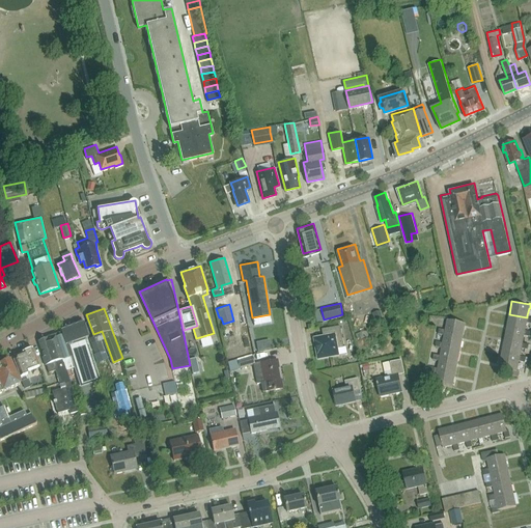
[(372,311),(375,321),(383,318),(381,309),(372,311)]
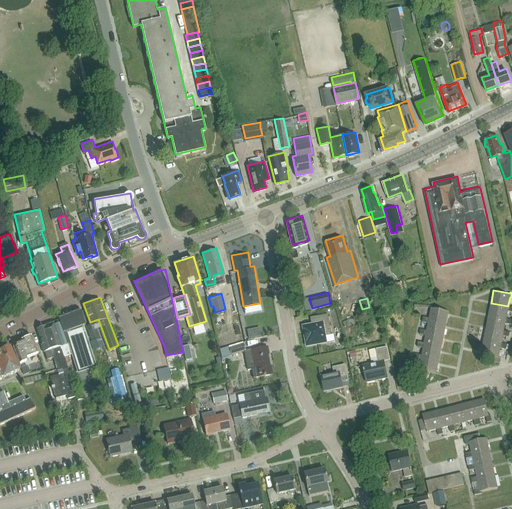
[(227,301),(230,311),(237,309),(234,299),(227,301)]
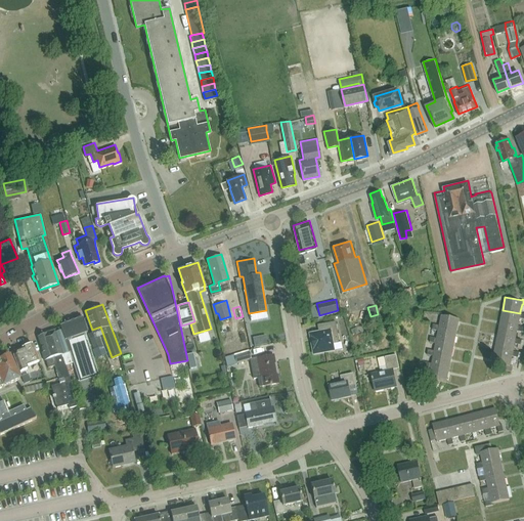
[(503,310),(499,322),(517,327),(518,323),(519,316),(523,316),(523,311),(520,311),(520,313),(503,310)]
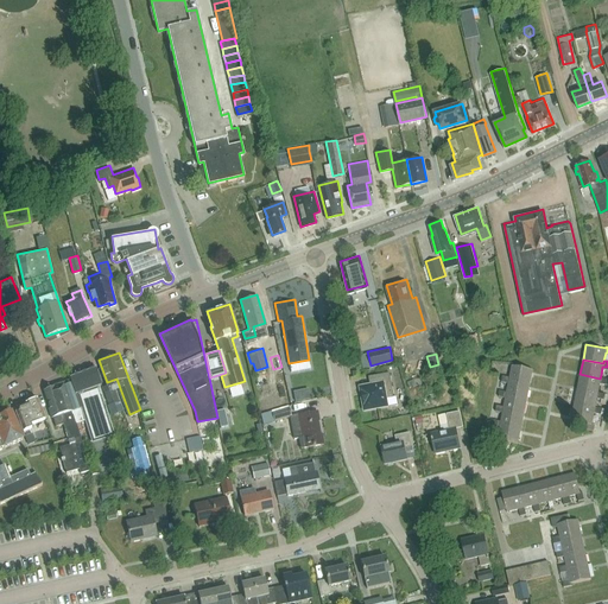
[(502,374),(501,380),(508,381),(510,379),(530,383),(532,368),(512,363),(510,375),(502,374)]
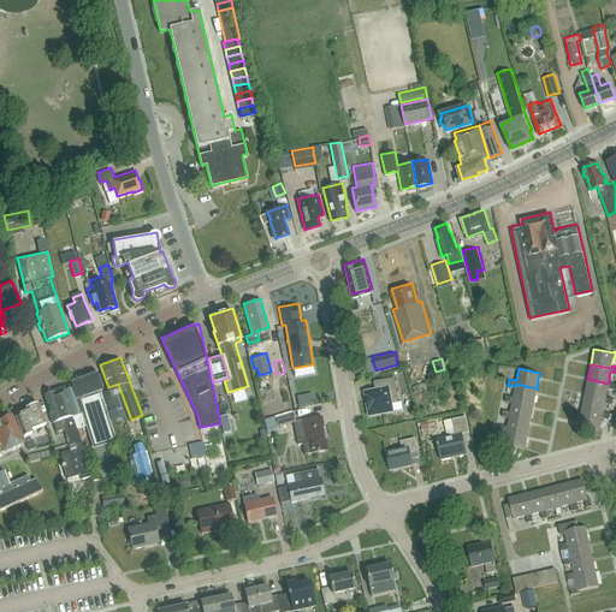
[(65,388),(64,384),(43,391),(45,393),(43,394),(51,413),(49,413),(52,421),(54,421),(57,429),(64,427),(70,443),(75,440),(82,439),(81,439),(77,426),(87,423),(93,446),(117,439),(99,384),(101,384),(96,369),(69,379),(71,386),(65,388)]
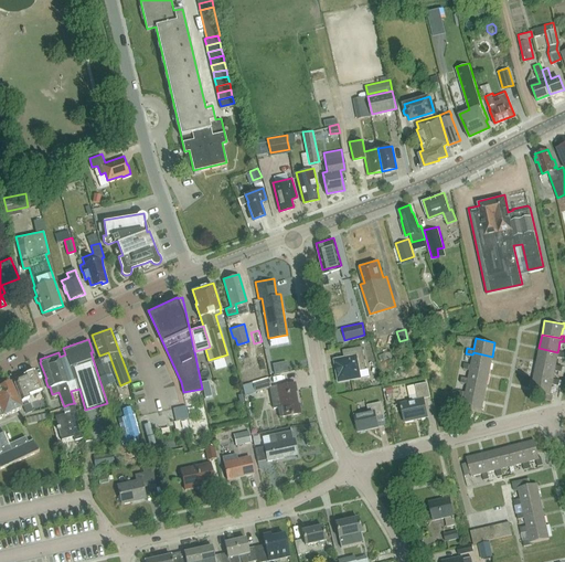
[(362,345),(342,348),(343,357),(336,358),(339,379),(360,375),(359,369),(366,368),(362,345)]
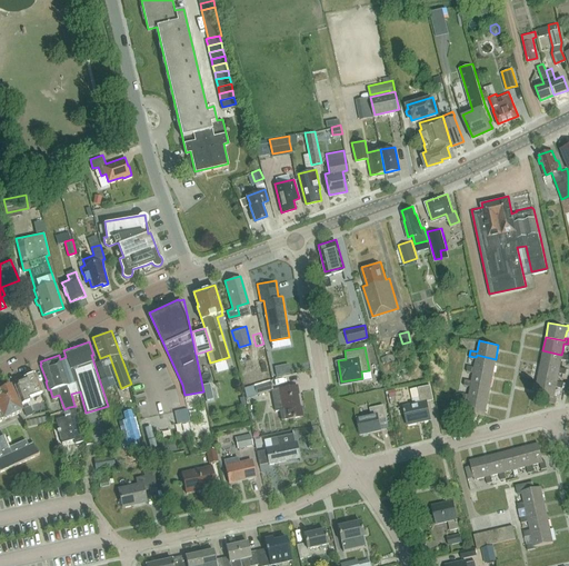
[(542,350),(540,365),(559,368),(559,366),(561,357),(568,359),(568,354),(562,351),(561,355),(542,350)]
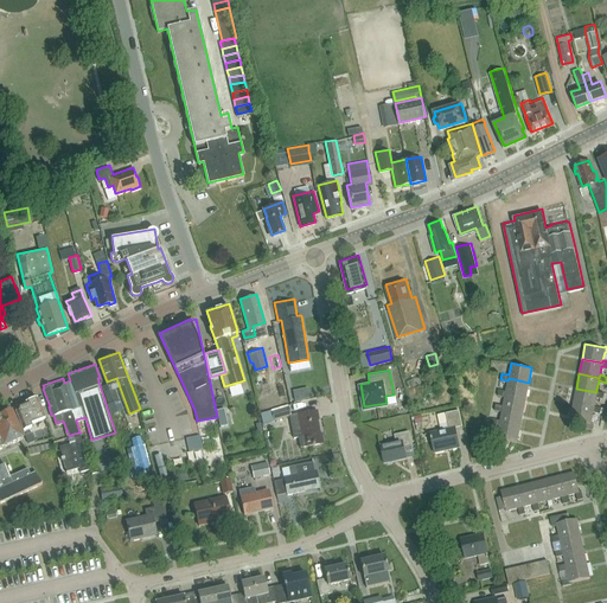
[(420,374),(407,379),(409,385),(421,382),(420,374)]
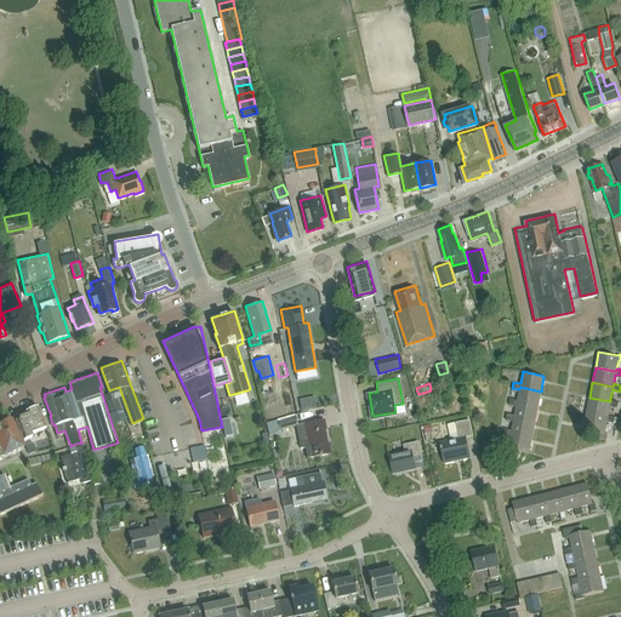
[(510,396),(508,403),(517,405),(517,403),(537,406),(541,392),(520,387),(519,389),(518,399),(510,396)]
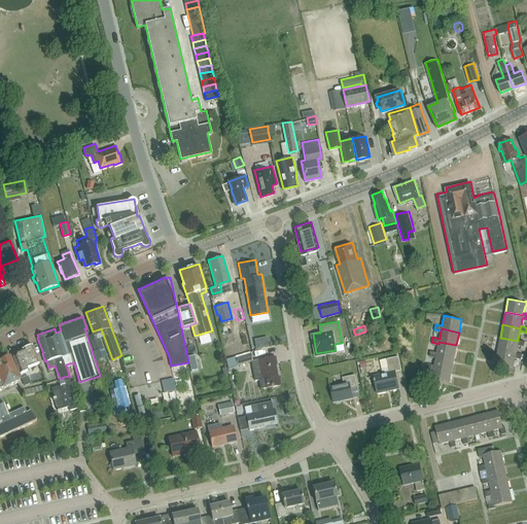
[(270,343),(268,334),(254,336),(256,345),(270,343)]
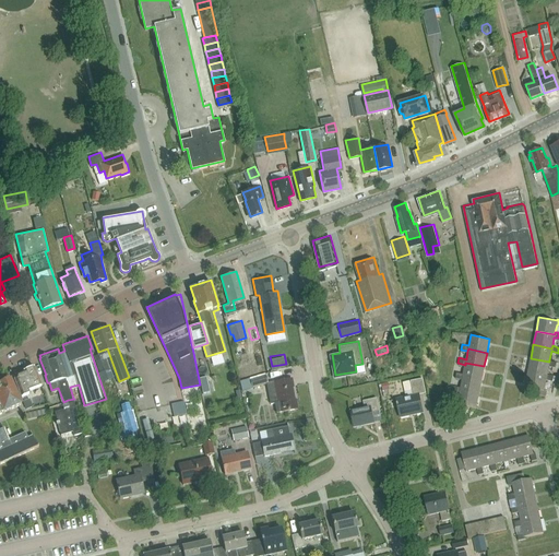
[(96,358),(99,370),(109,367),(105,355),(96,358)]
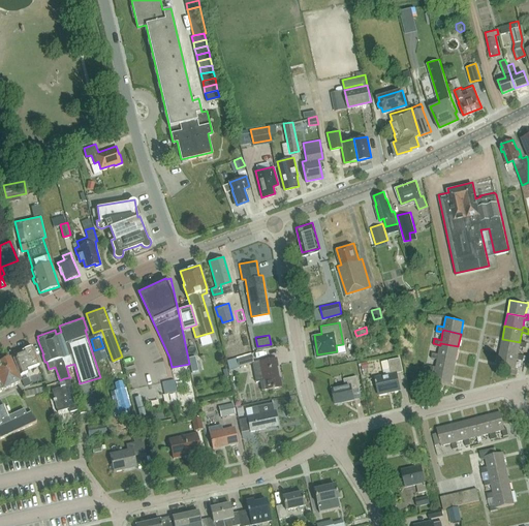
[(502,339),(499,351),(517,354),(518,352),(519,345),(525,346),(526,341),(520,340),(520,342),(502,339)]
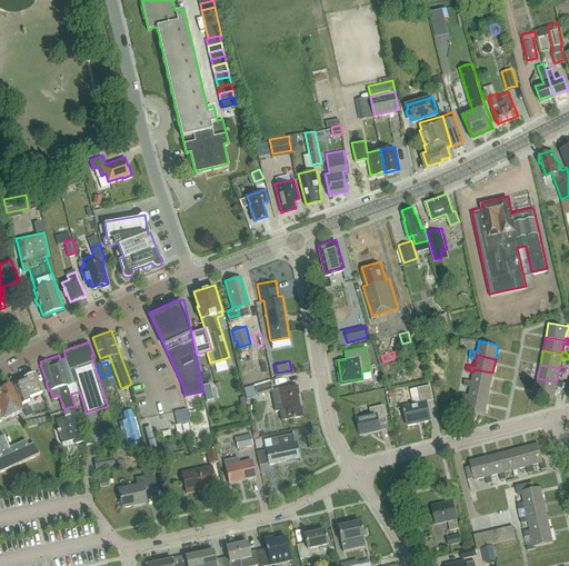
[(35,370),(31,368),(25,371),(23,376),(17,379),(15,384),(22,400),(29,398),(29,396),(42,390),(35,370)]
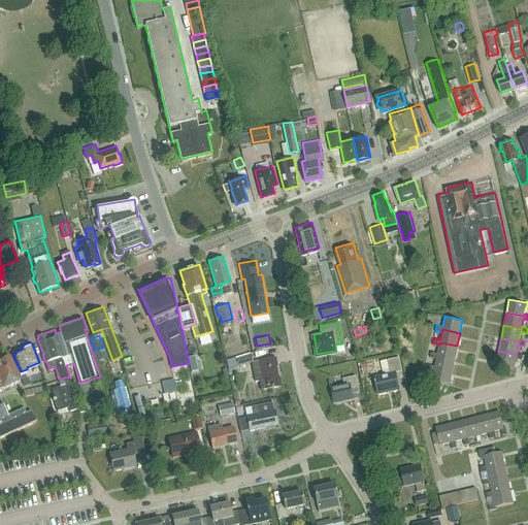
[(431,351),(430,356),(436,357),(437,355),(455,358),(457,346),(439,342),(439,345),(437,352),(431,351)]
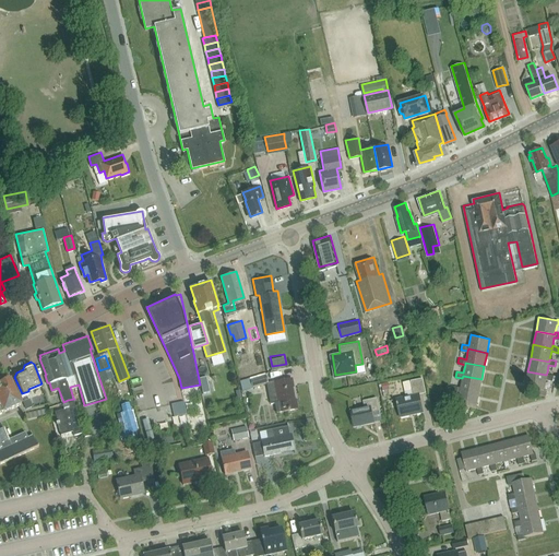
[(527,371),(525,386),(544,389),(546,378),(552,379),(554,374),(547,373),(546,375),(527,371)]
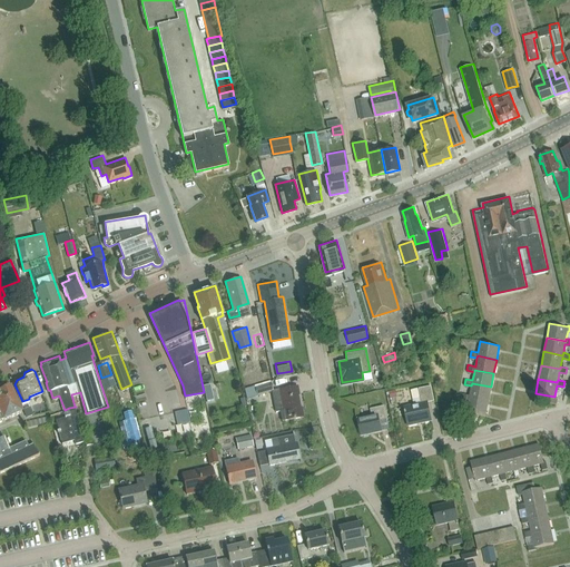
[(255,394),(272,389),(269,381),(252,385),(255,394)]
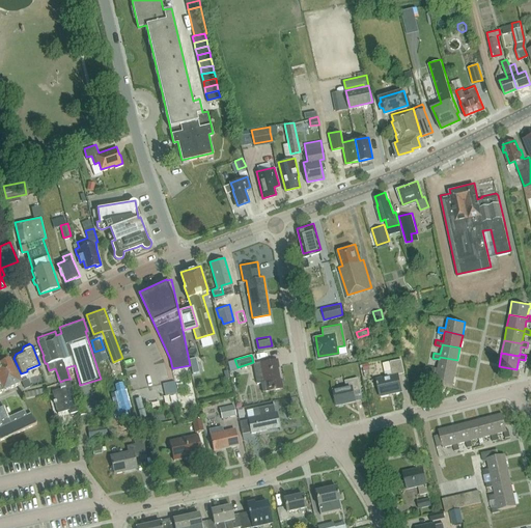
[(196,356),(189,358),(193,371),(199,370),(196,356)]
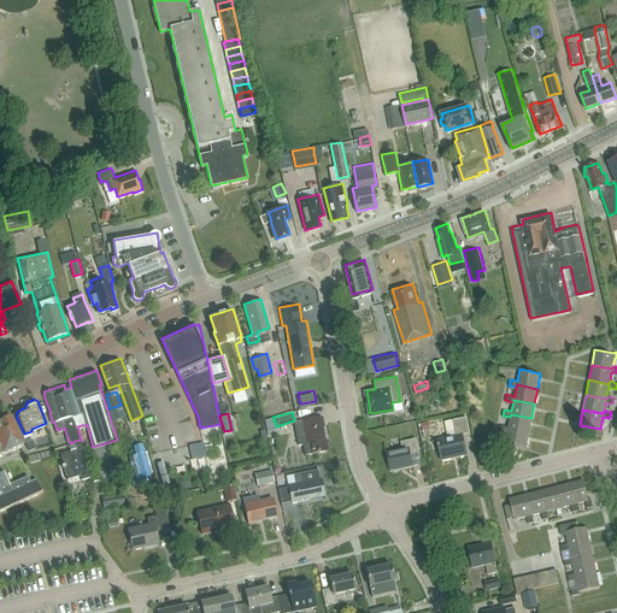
[(305,452),(311,451),(328,448),(327,437),(325,438),(323,425),(324,424),(322,414),(303,418),(306,442),(304,443),(305,452)]
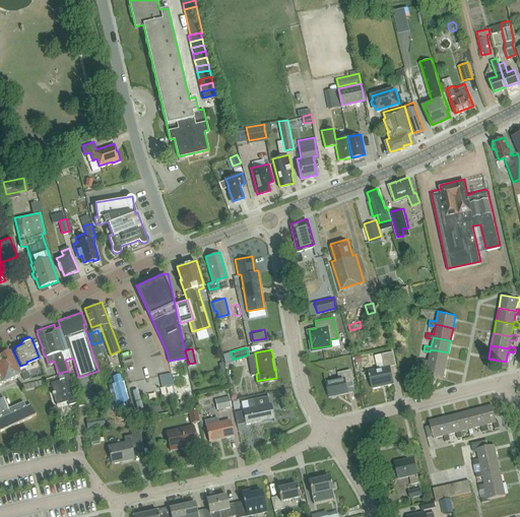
[(390,364),(396,363),(393,349),(382,352),(384,365),(369,368),(372,385),(393,381),(390,364)]
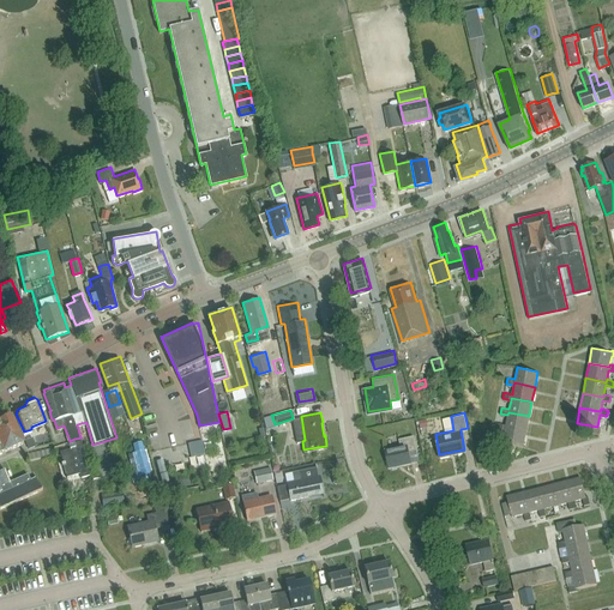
[(498,422),(497,428),(505,429),(505,427),(525,432),(529,416),(509,412),(507,415),(506,423),(498,422)]
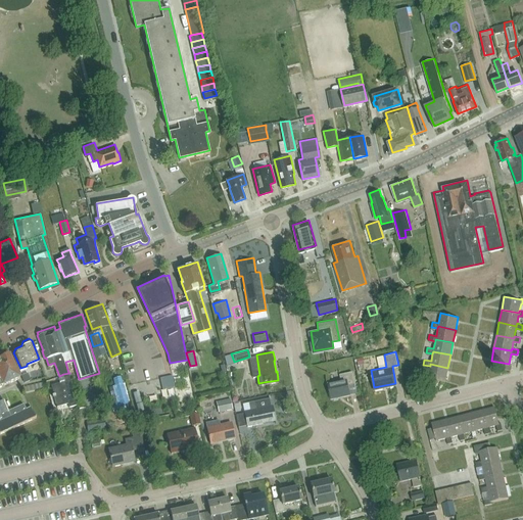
[(0,431),(36,415),(32,405),(26,407),(24,402),(8,409),(3,398),(0,399),(0,384),(19,376),(9,353),(0,357),(0,431)]
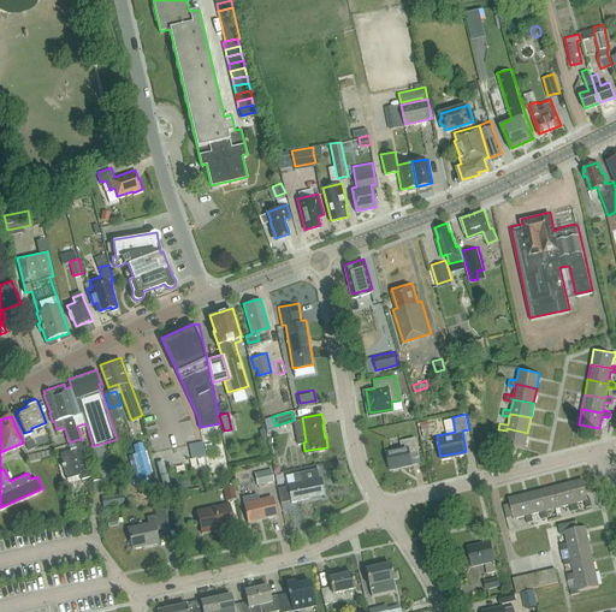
[(497,438),(496,444),(504,446),(505,444),(525,447),(527,433),(507,428),(507,431),(504,440),(497,438)]
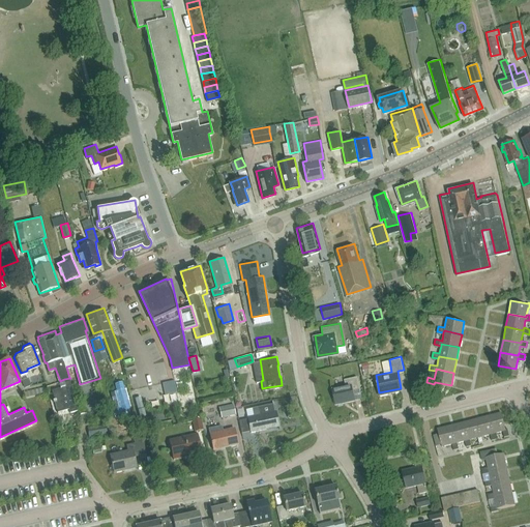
[(353,388),(359,386),(357,374),(345,377),(346,383),(333,386),(336,403),(355,399),(353,388)]
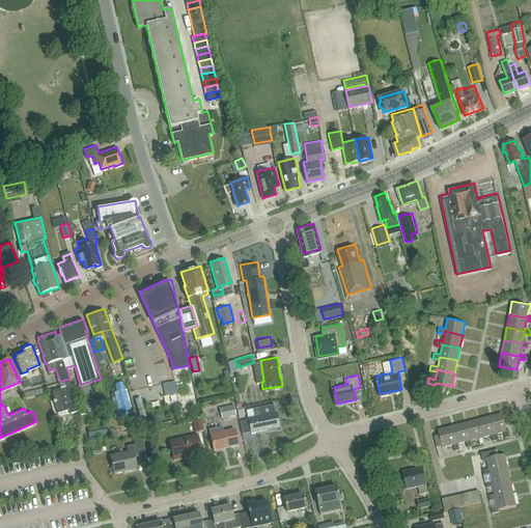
[(64,380),(60,382),(61,386),(52,389),(58,411),(68,408),(71,412),(79,409),(71,379),(64,380)]
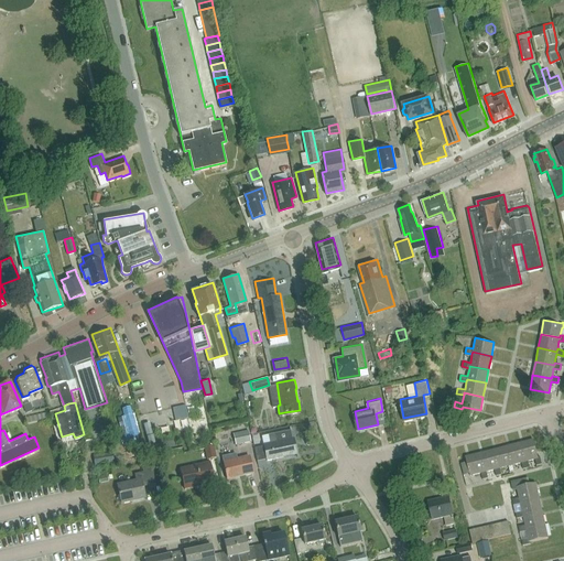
[(133,410),(123,411),(128,439),(138,438),(133,410)]
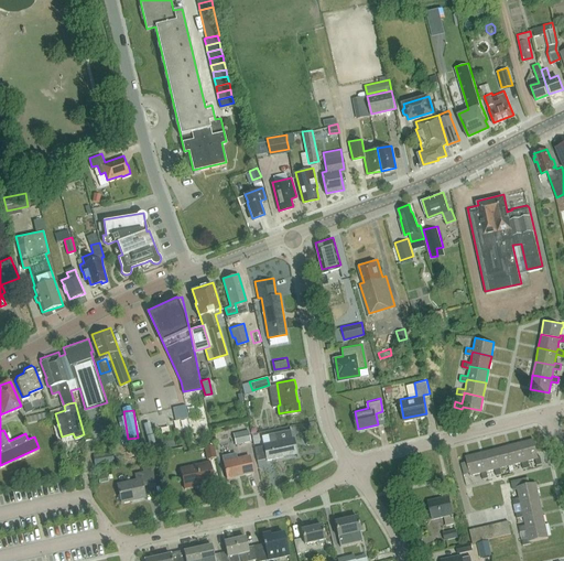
[(150,442),(154,441),(150,419),(144,420),(150,442)]
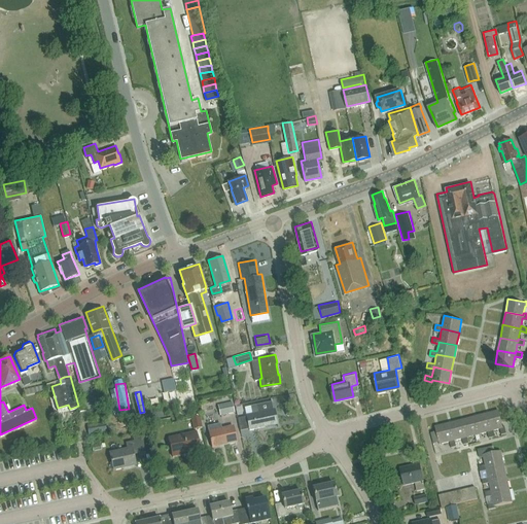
[(232,399),(218,403),(220,414),(235,410),(232,399)]
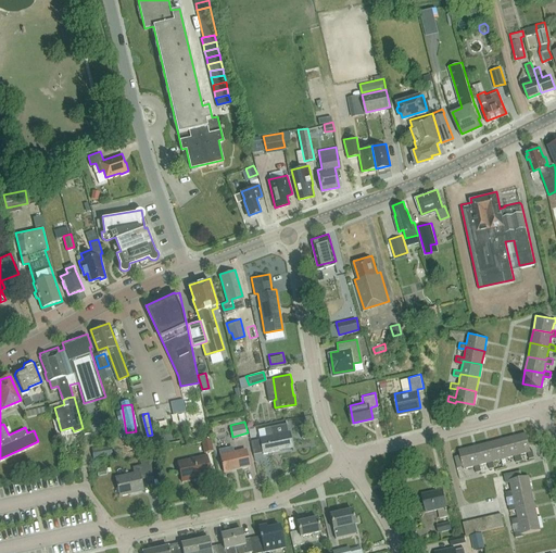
[(263,451),(292,444),(289,428),(288,429),(287,422),(269,425),(270,432),(260,435),(263,451)]
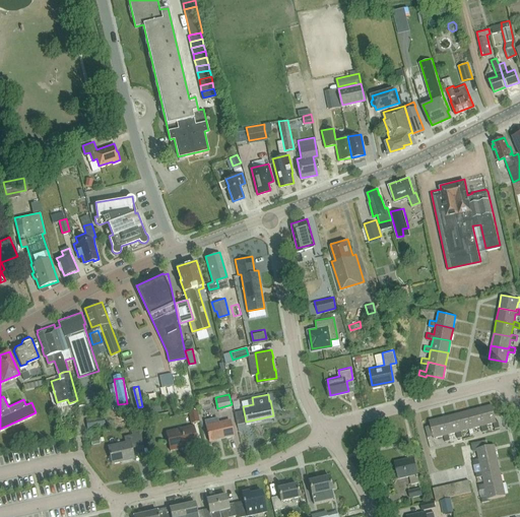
[(492,402),(478,406),(483,424),(485,423),(493,422),(495,427),(500,426),(498,418),(496,418),(492,402)]
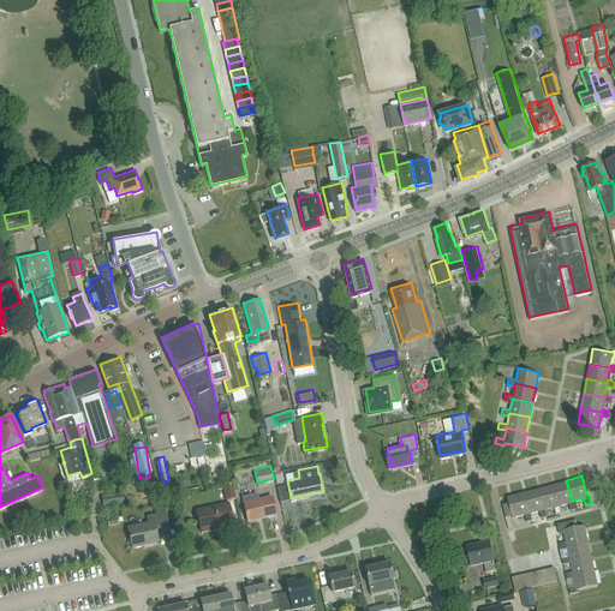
[(566,480),(551,484),(557,504),(560,504),(568,502),(571,509),(575,507),(574,499),(572,501),(566,480)]
